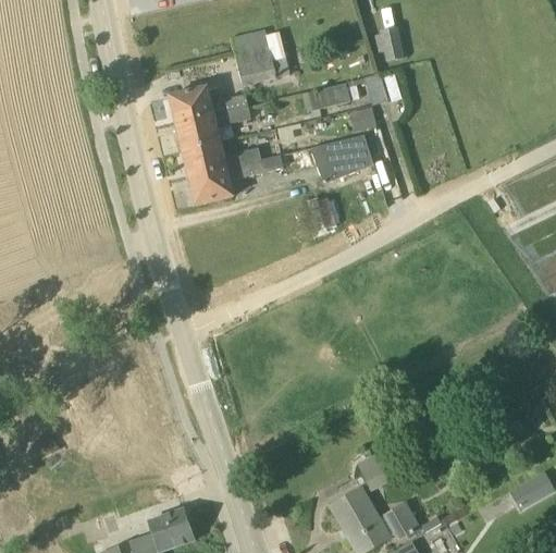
[(377,28),(380,59),(402,57),(398,27),(377,28)]
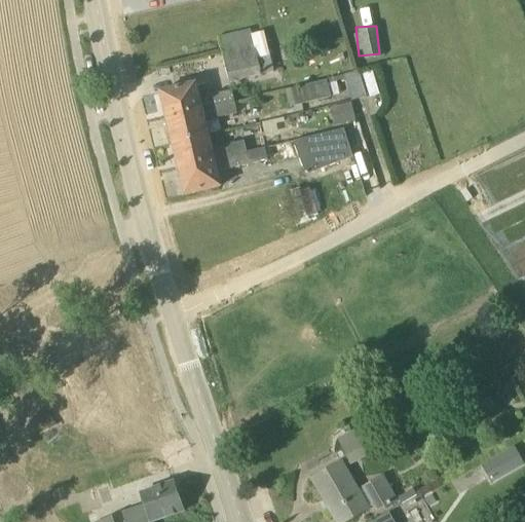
[(221,48),(228,76),(271,67),(268,51),(255,54),(252,41),(221,48)]
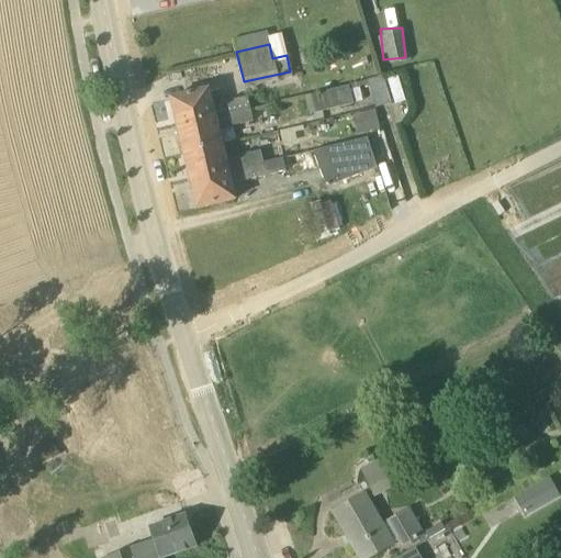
[(399,69),(372,79),(380,102),(406,92),(399,69)]
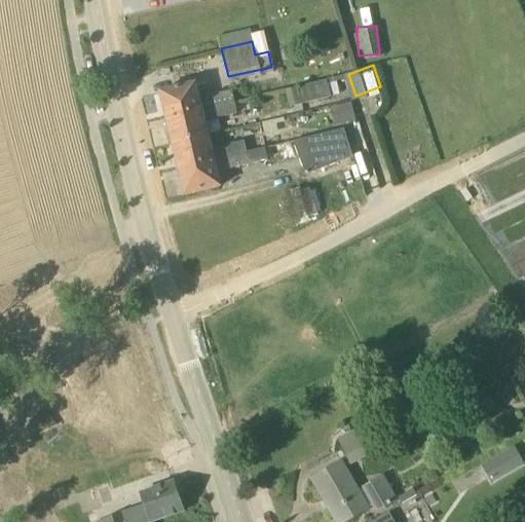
[(329,94),(325,77),(295,84),(300,102),(329,94)]
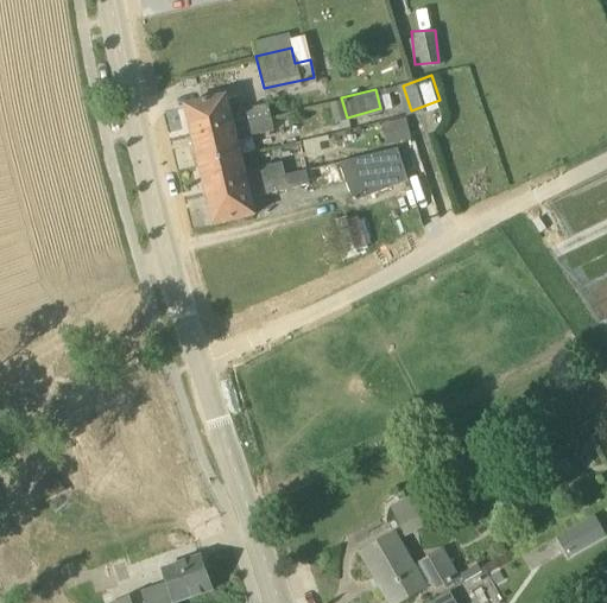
[(193,133),(270,114),(267,101),(239,108),(236,113),(231,114),(225,94),(185,103),(193,133)]
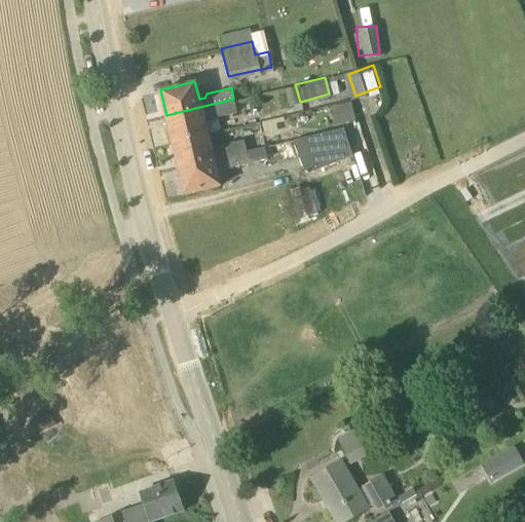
[(295,84),(285,87),(289,104),(300,102),(295,84)]
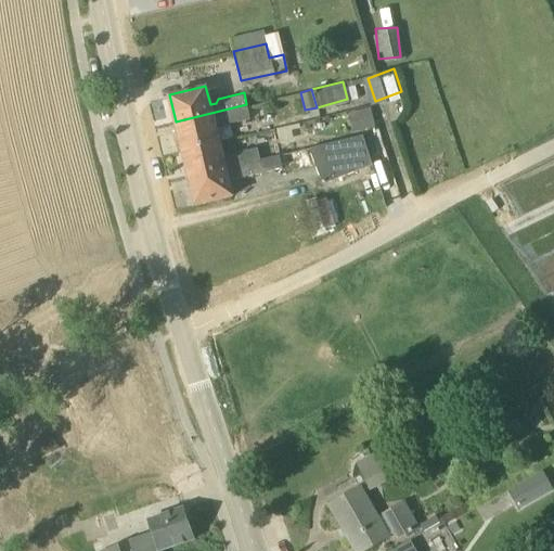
[(182,149),(219,139),(215,122),(220,120),(223,123),(249,116),(246,104),(176,122),(182,149)]
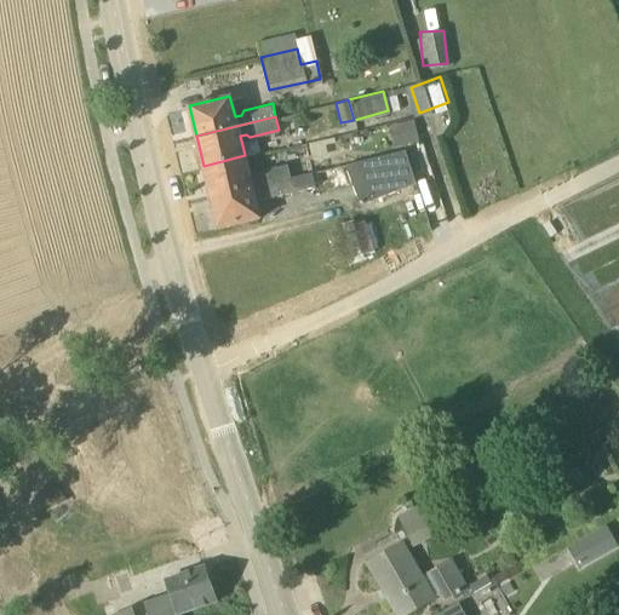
[(402,142),(417,138),(413,118),(397,120),(402,142)]
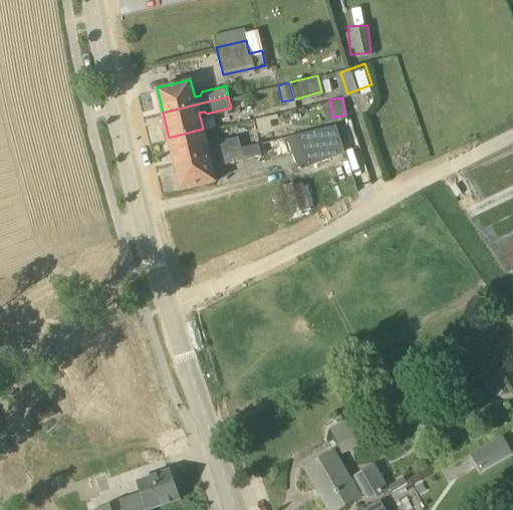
[(286,136),(298,169),(344,151),(335,123),(286,136)]
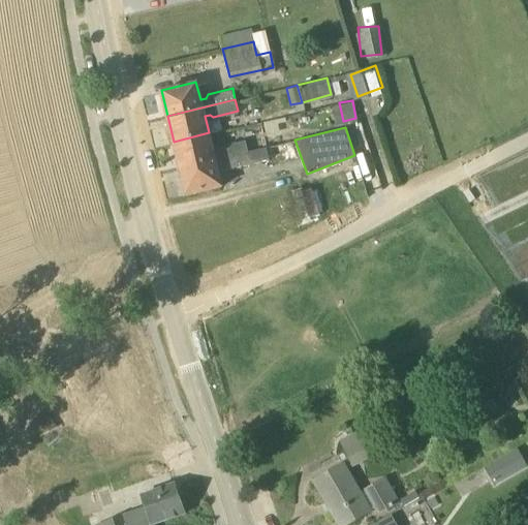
[(247,150),(245,140),(220,145),(218,149),(213,150),(209,132),(174,142),(180,166),(247,150)]
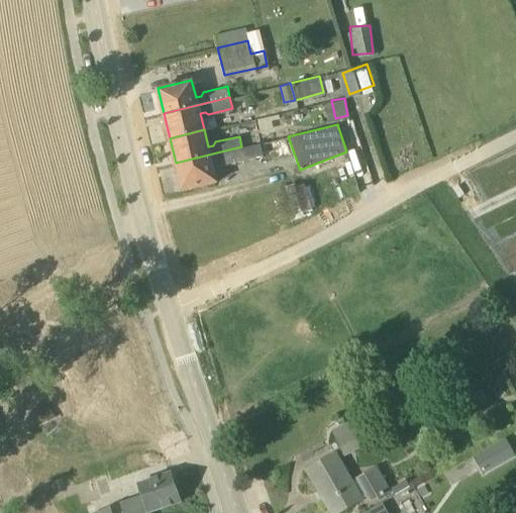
[(241,146),(176,163),(182,189),(216,180),(212,166),(263,154),(260,142),(241,146)]
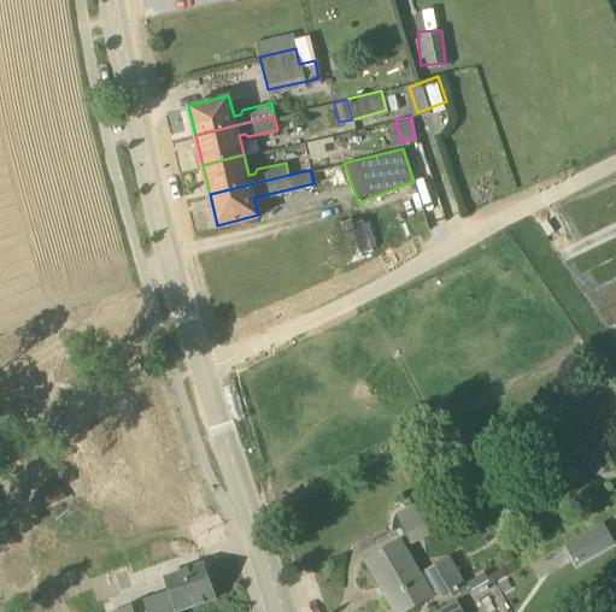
[(373,251),(367,229),(355,231),(351,221),(352,221),(352,217),(329,223),(335,246),(344,243),(347,258),(373,251)]
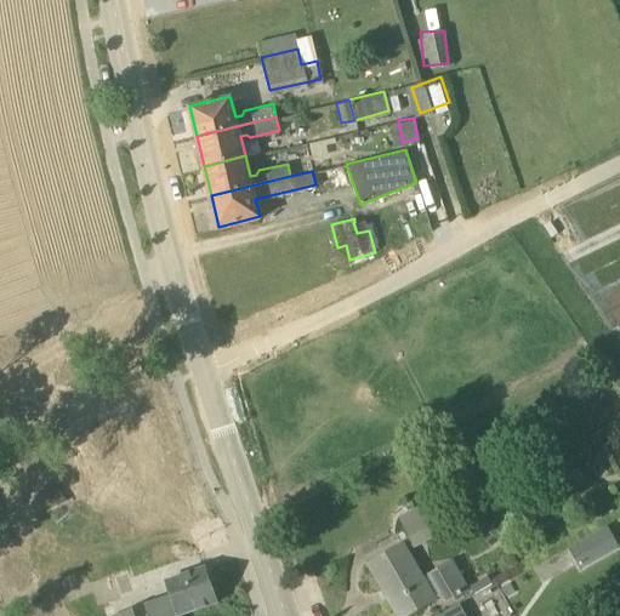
[(413,541),(445,526),(437,509),(405,525),(413,541)]
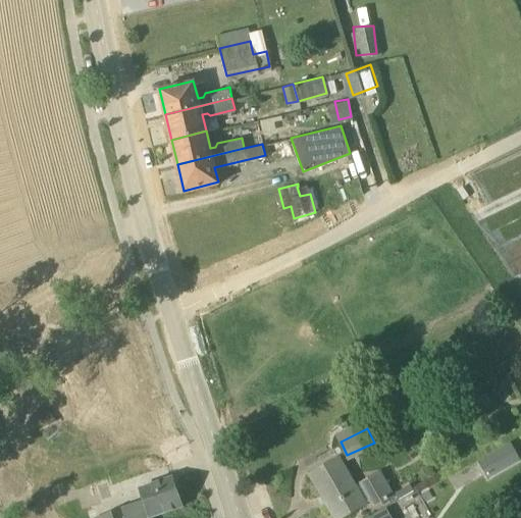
[(491,476),(520,457),(520,453),(511,436),(479,456),(491,476)]
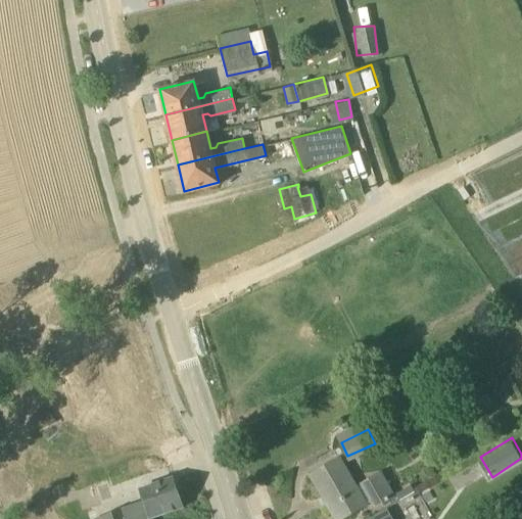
[(393,498),(380,473),(356,486),(339,457),(311,473),(336,518),(337,518),(369,502),(373,509),(393,498)]
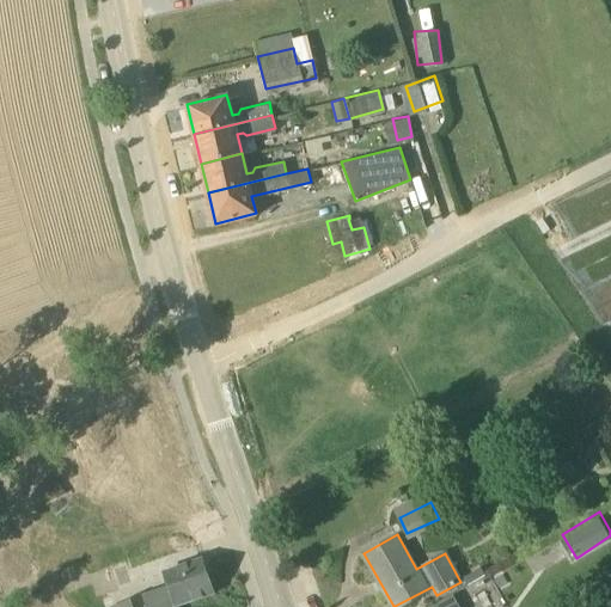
[(109,606),(175,606),(173,605),(213,592),(201,557),(163,570),(167,584),(139,594),(109,605),(109,606)]
